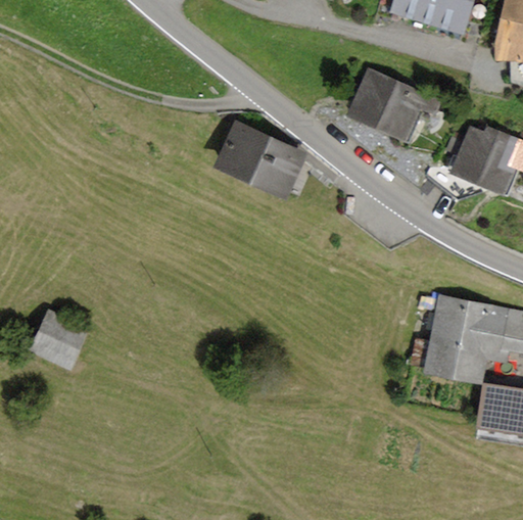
[(392,0),(389,12),(466,34),(475,0),(392,0)]
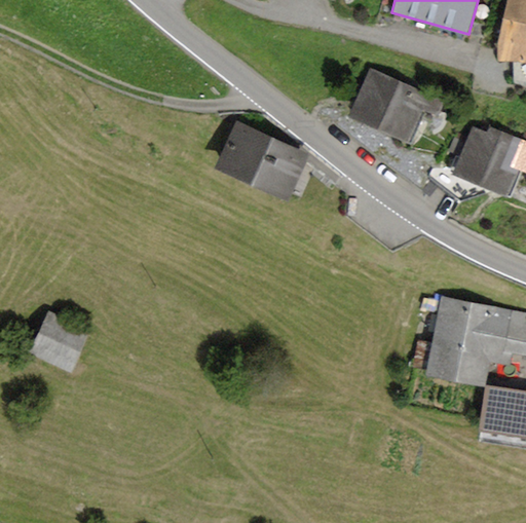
[(505,0),(498,44),(497,62),(514,59),(525,61),(525,0),(505,0)]
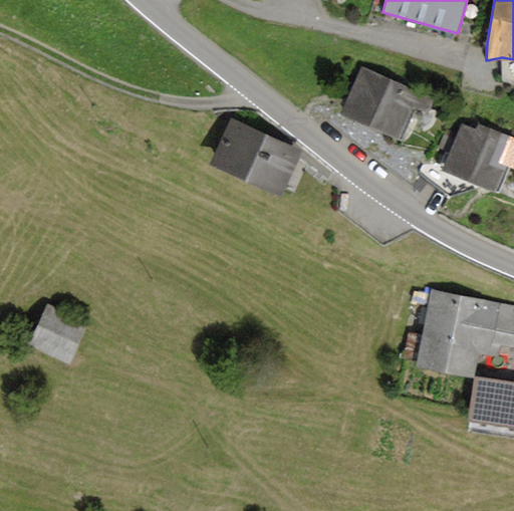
[(437,97),(362,65),(342,112),(402,138),(414,109),(429,115),(437,97)]
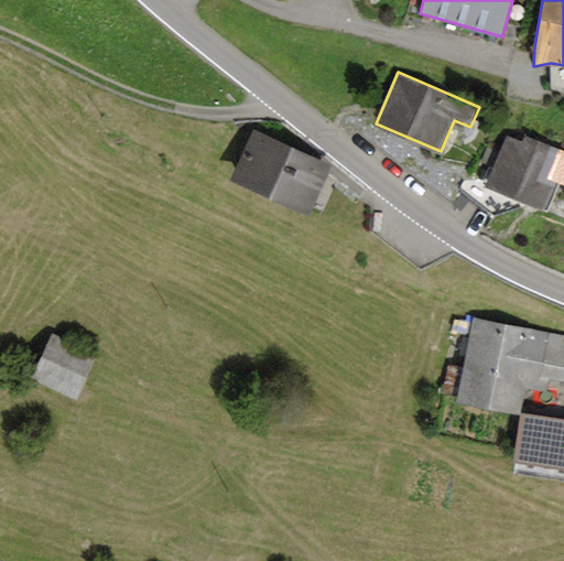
[(334,165),(257,129),(231,180),(308,217),(334,165)]
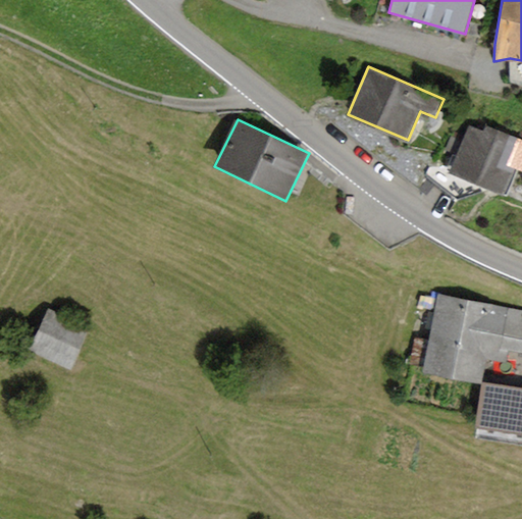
[(484,130),(468,123),(448,173),(504,197),(521,152),(521,139),(486,124),(484,130)]
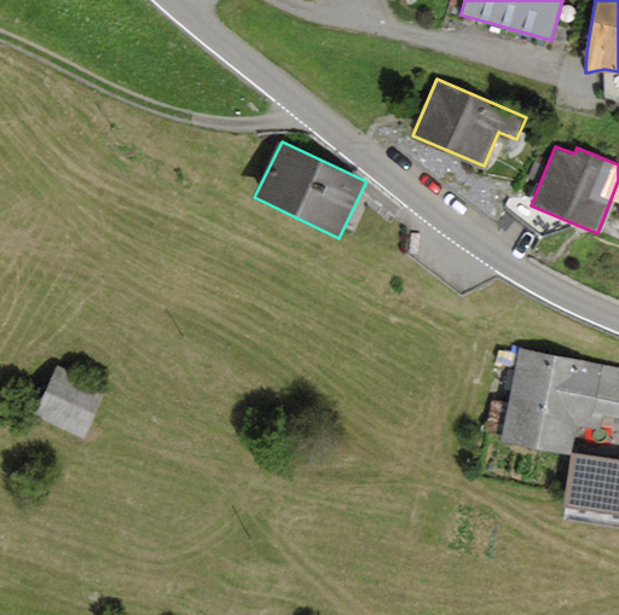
[(618,363),(516,342),(496,442),(570,454),(580,427),(600,431),(603,412),(618,415),(618,363)]
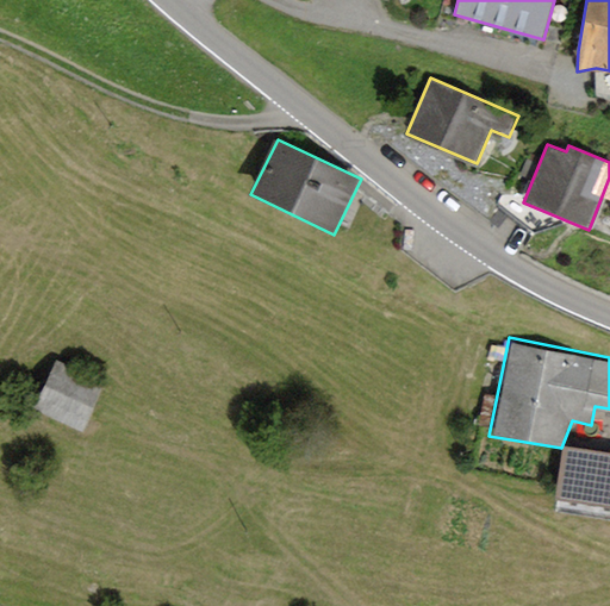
[(105,379),(55,356),(33,405),(83,428),(105,379)]
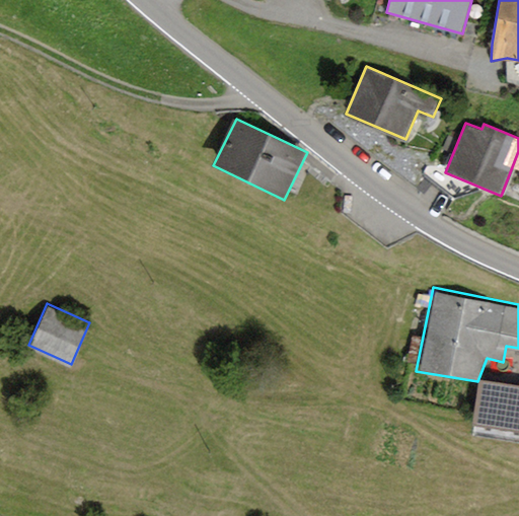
[(518,431),(518,386),(477,381),(471,425),(518,431)]
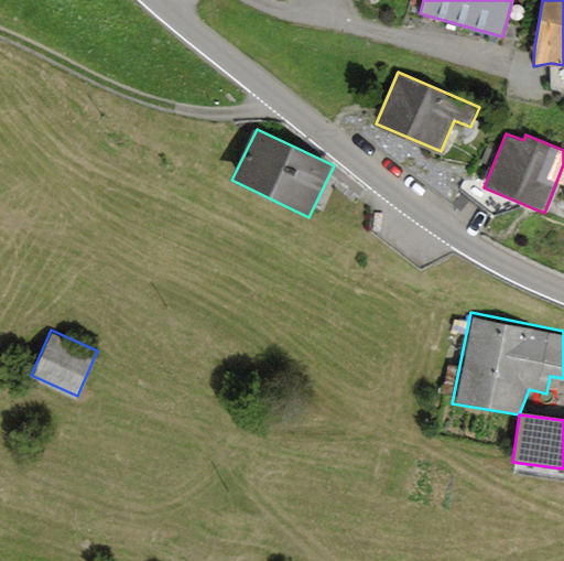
All buildings are outlined.
